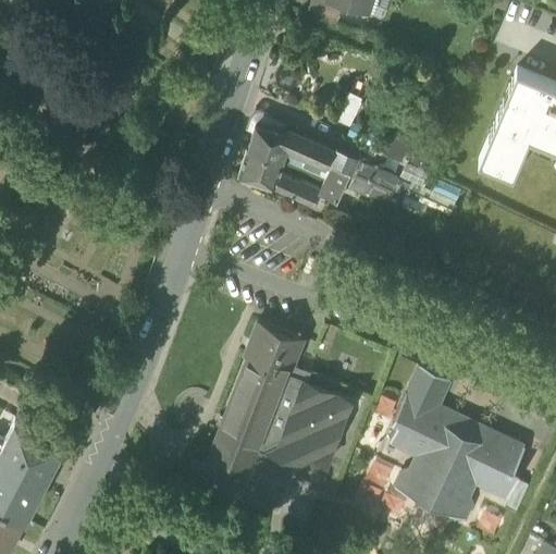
[(310,0),(307,12),(336,21),(341,7),(325,1),(320,0),(310,0)]
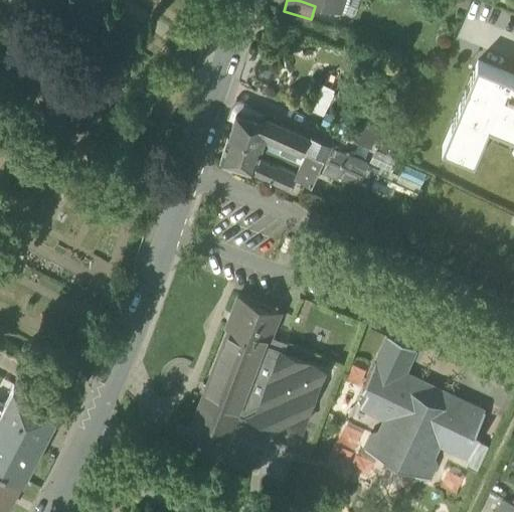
[(315,6),(339,14),(343,0),(301,0),(301,1),(315,6)]
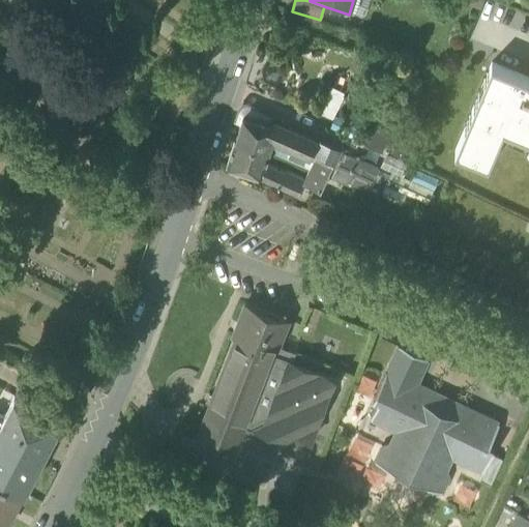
[(528,81),(490,65),(453,153),(488,168),(503,130),(528,141),(528,81)]
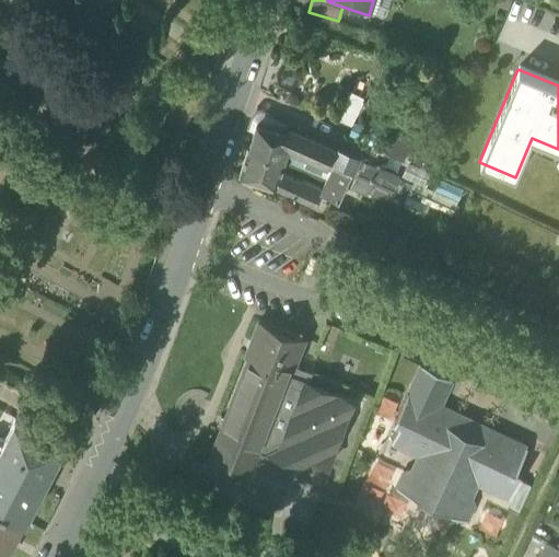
[(256,125),(290,135),(291,131),(292,129),(258,114),(251,116),(248,123),(246,130),(254,132),(256,125)]
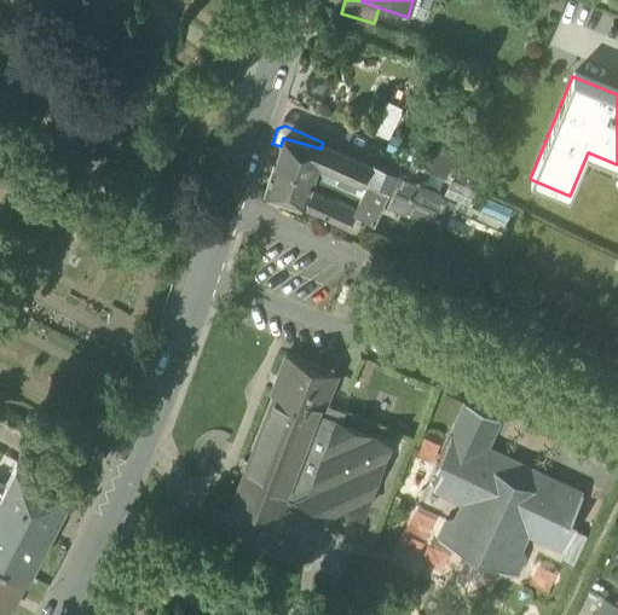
[(313,178),(318,163),(322,150),(321,149),(283,138),(281,146),(275,166),(313,178)]
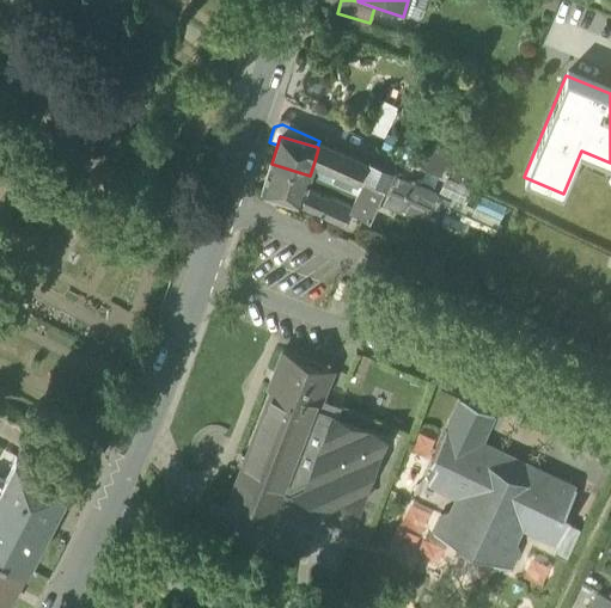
[(318,143),(317,147),(318,148),(315,161),(355,179),(362,164),(318,143)]
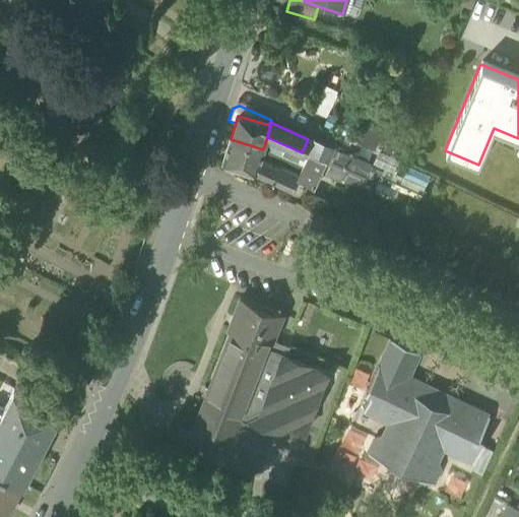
[(221,165),(253,174),(255,175),(259,163),(263,149),(231,139),(230,140),(230,139),(221,165)]
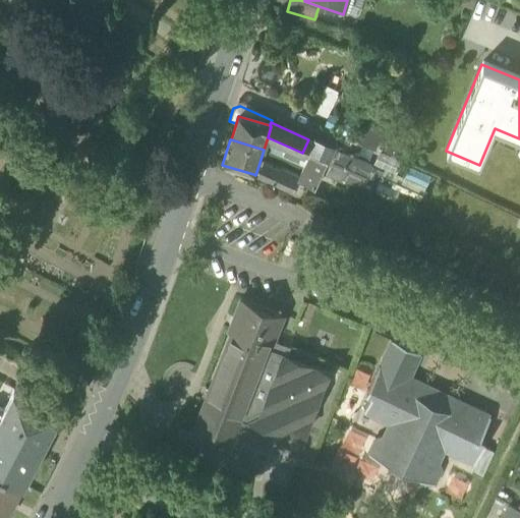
[(344,170),(349,159),(308,139),(302,153),(308,156),(309,155),(327,162),(344,170)]
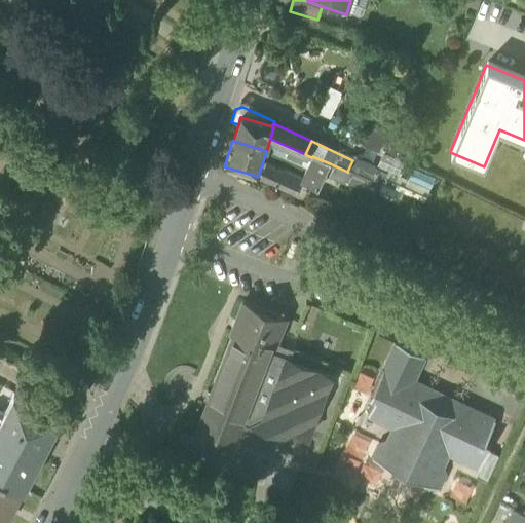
[(306,170),(324,178),(325,176),(330,163),(312,156),(311,157),(306,170)]
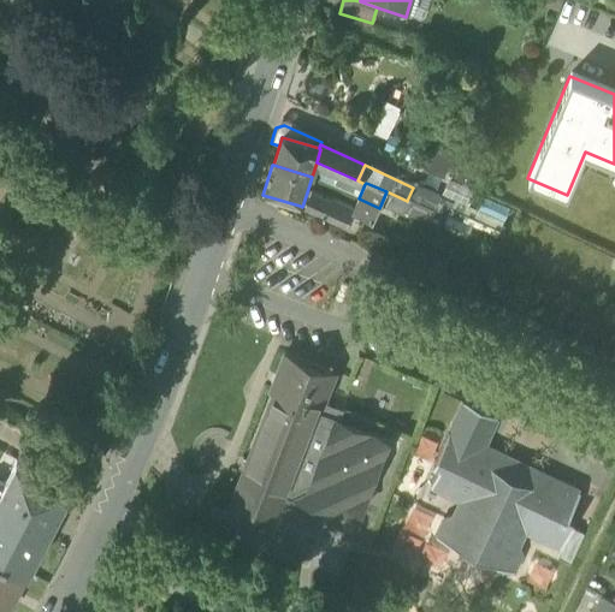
[(407,201),(433,213),(439,198),(413,188),(407,201)]
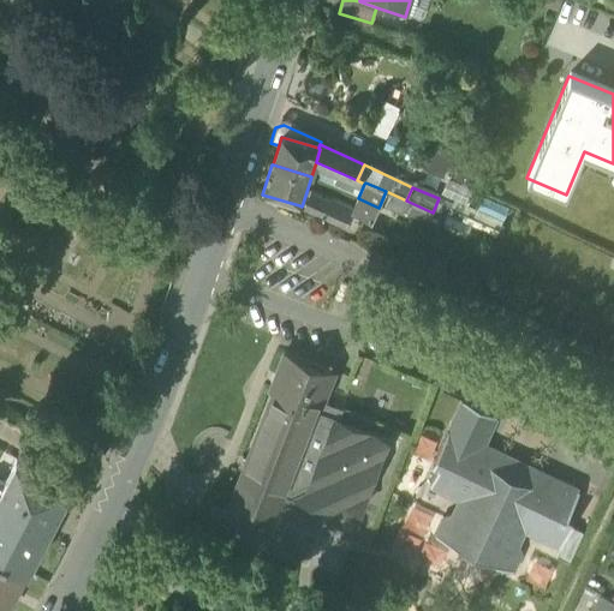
[(380,205),(425,227),(433,213),(406,201),(386,191),(380,205)]
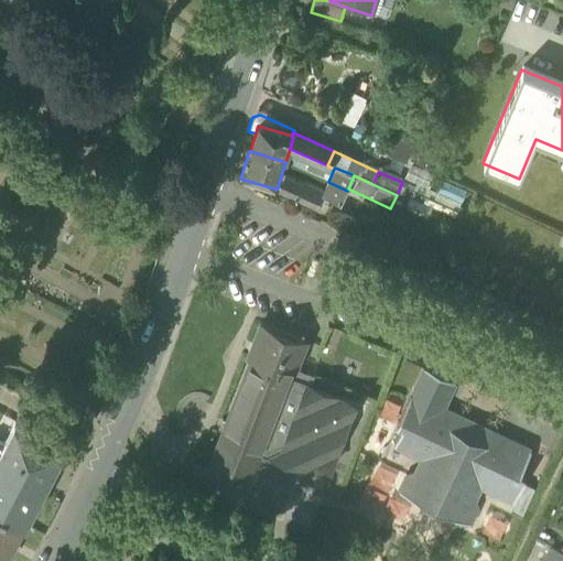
[(303,186),(281,176),(277,190),(274,189),(273,192),(316,211),(322,197),(323,193),(304,184),(303,186)]
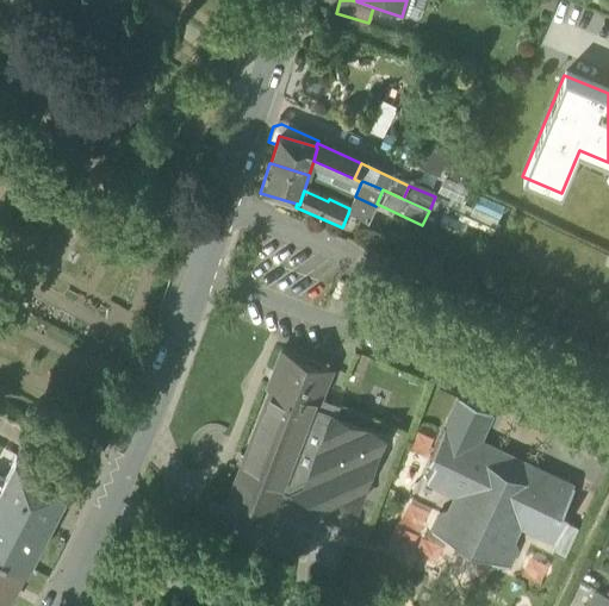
[(348,213),(368,223),(376,206),(355,197),(349,208),(348,213)]
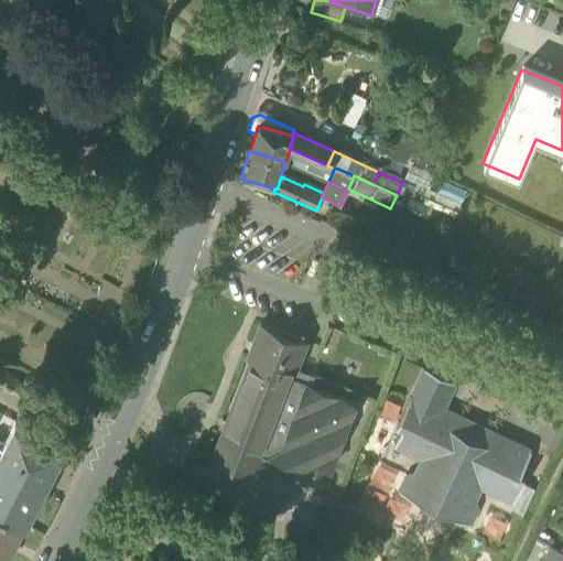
[(402,182),(397,195),(390,208),(440,230),(445,218),(453,222),(461,206),(413,185),(413,186),(402,182)]
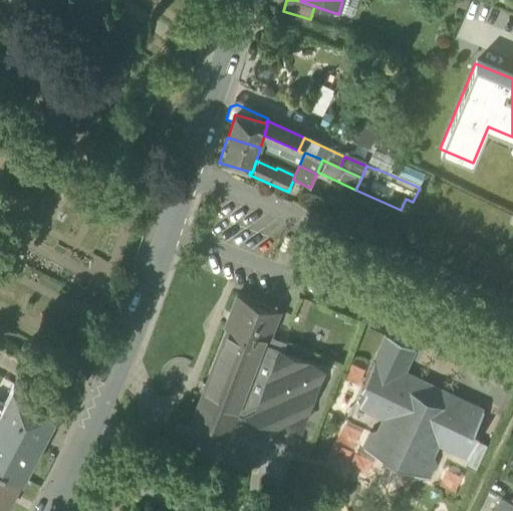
[(194,421),(231,435),(239,415),(276,429),(279,420),(301,429),(324,368),(266,345),(279,312),(238,296),(230,316),(234,317),(194,421)]
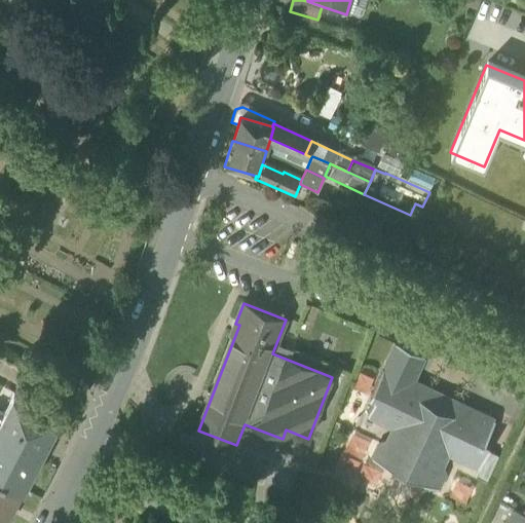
[(308,311),(303,338),(312,340),(319,313),(308,311)]
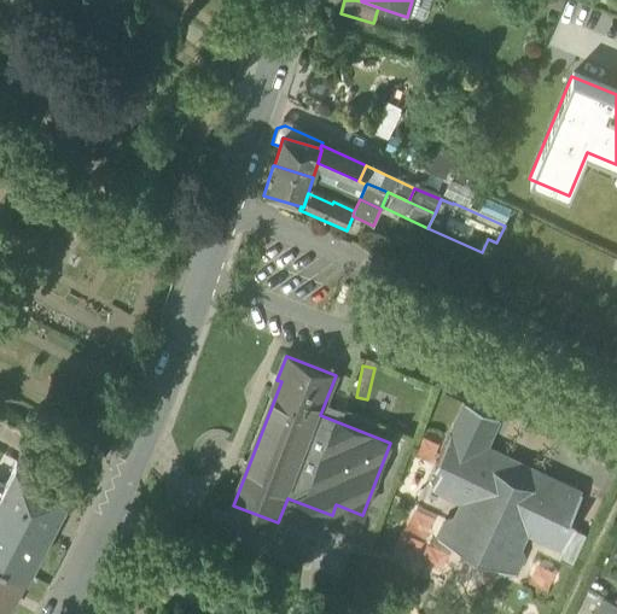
[(496,420),(465,405),(454,427),(479,438),(475,450),(482,454),(484,448),(496,420)]
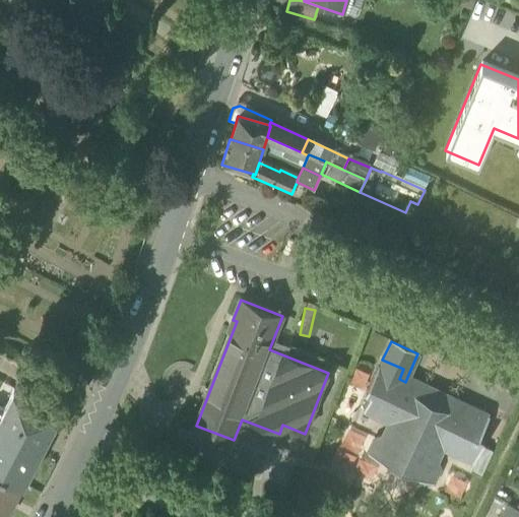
[(418,480),(432,488),(439,471),(436,464),(435,463),(442,449),(451,453),(450,454),(473,464),(481,448),(484,441),(479,439),(489,417),(466,407),(465,410),(453,404),(440,409),(437,408),(434,398),(424,402),(420,400),(415,387),(405,382),(399,379),(403,369),(382,360),(381,359),(365,394),(370,397),(363,413),(380,422),(381,421),(389,425),(382,439),(374,442),(367,457),(380,463),(382,462),(388,460),(389,458),(416,470),(415,473),(417,479),(418,480)]
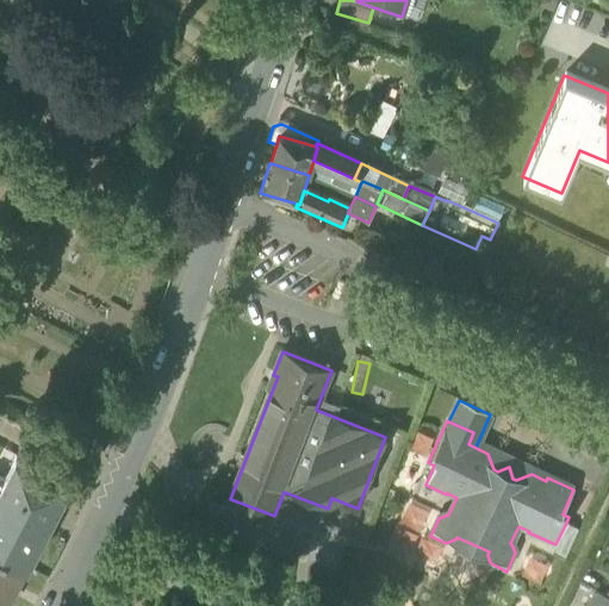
[(548,475),(478,442),(476,448),(488,454),(493,469),(497,472),(509,467),(513,479),(516,480),(532,474),(546,481),(547,478),(548,475)]
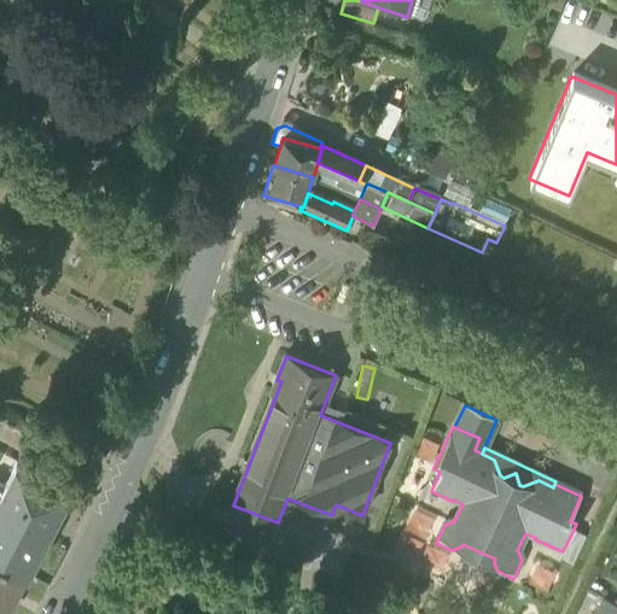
[(0,561),(24,573),(27,574),(45,539),(70,491),(17,463),(4,490),(0,489),(0,561)]
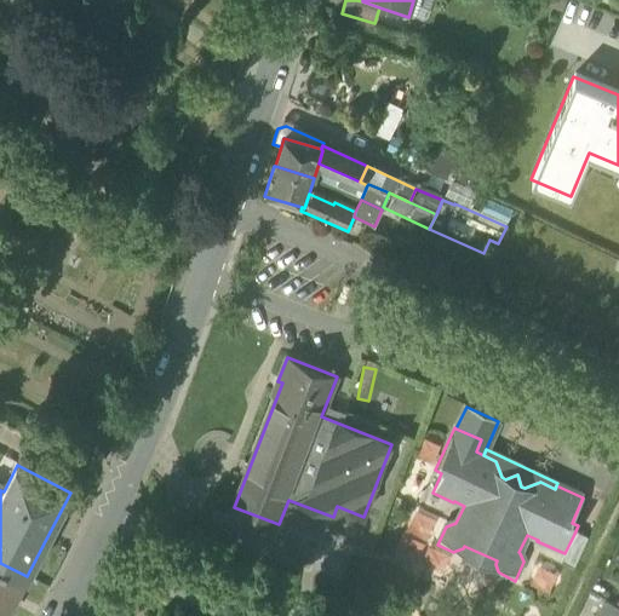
[(565,553),(560,564),(573,570),(586,540),(574,534),(565,553)]
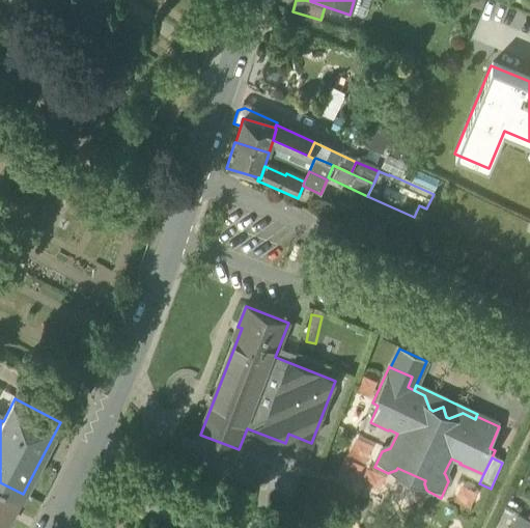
[(396,470),(390,472),(426,490),(424,483),(425,480),(397,468),(396,470)]
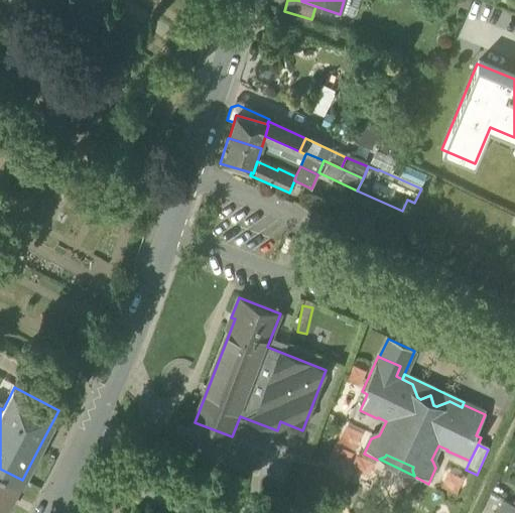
[(2,512),(20,479),(0,469),(0,512),(2,512)]
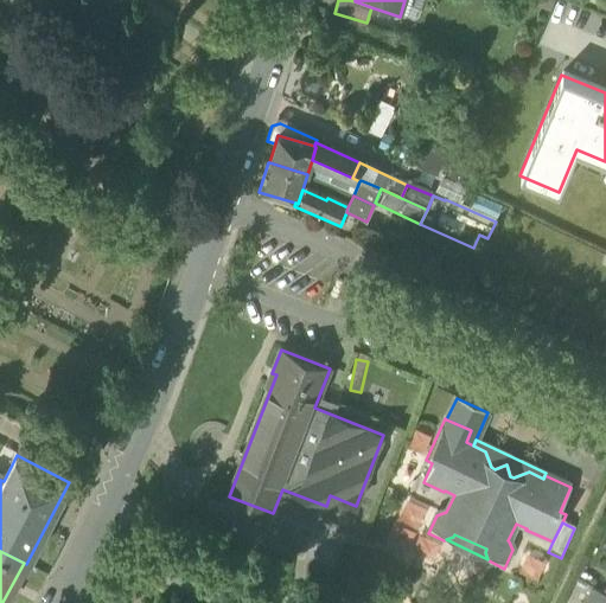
[(605,602),(605,597),(592,589),(584,602),(605,602)]
